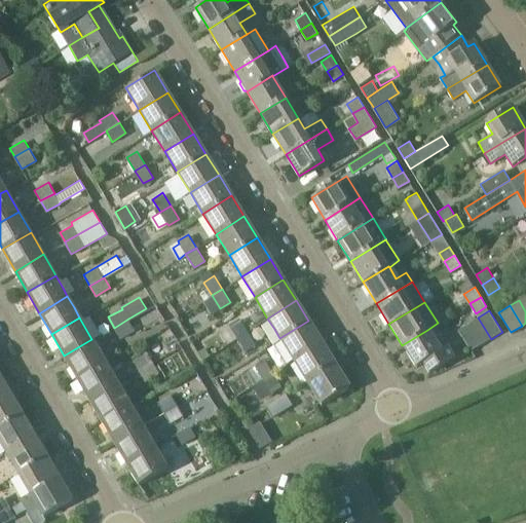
[(248,331),(239,318),(229,324),(237,337),(248,331)]
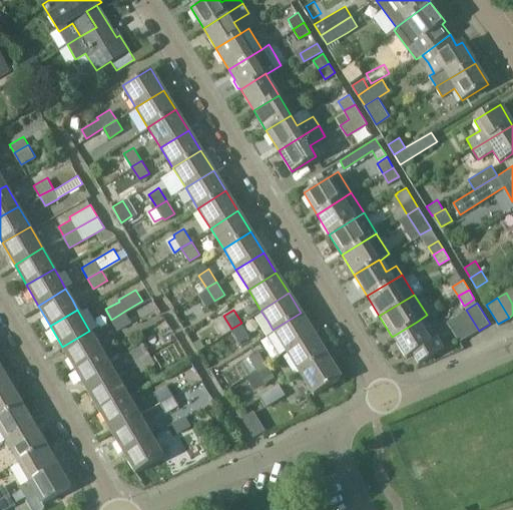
[(466,310),(457,316),(470,336),(479,331),(466,310)]
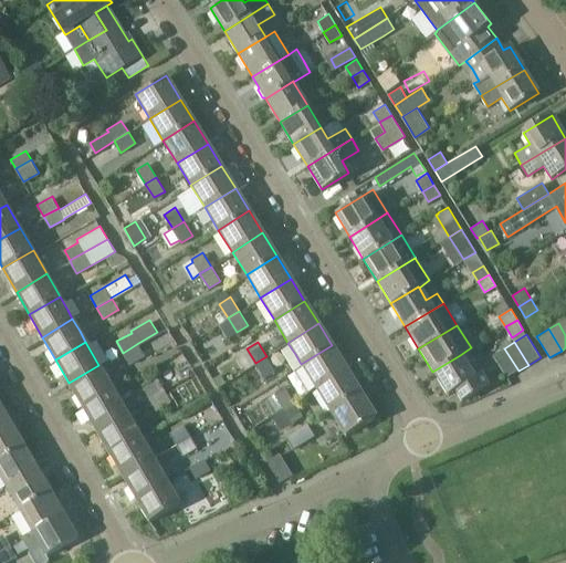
[(138,343),(123,353),(129,364),(144,355),(145,355),(138,343)]
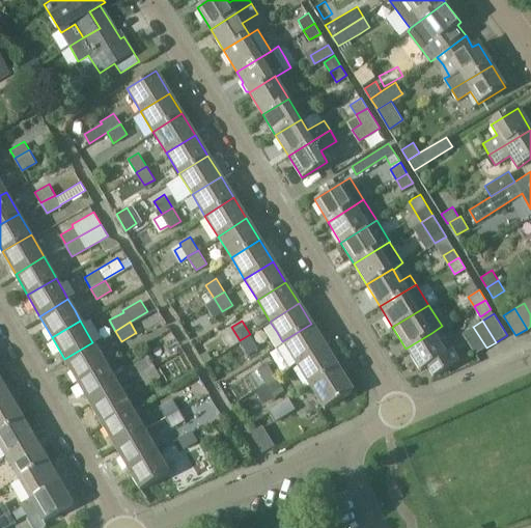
[(325,344),(311,324),(282,341),(296,362),(325,344)]
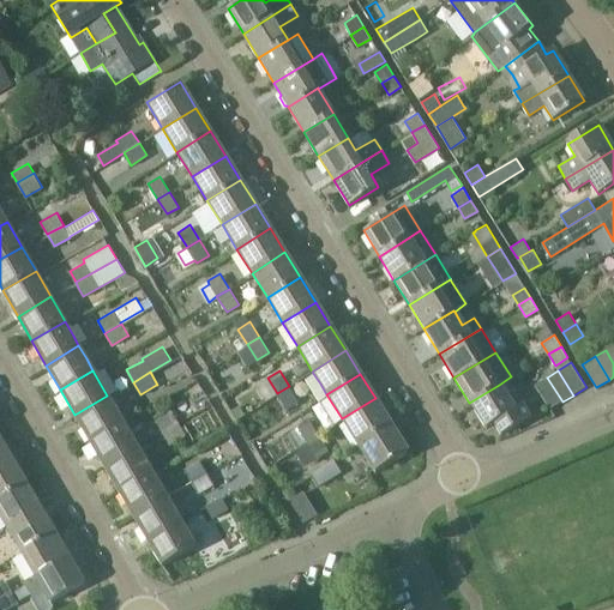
[(548,410),(563,402),(547,378),(534,385),(548,410)]
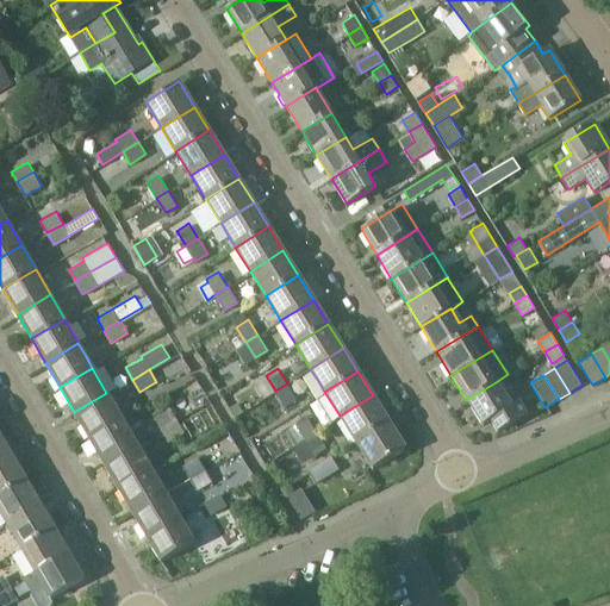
[(518,400),(510,405),(496,382),(466,400),(483,425),(491,419),(498,431),(527,413),(518,400)]
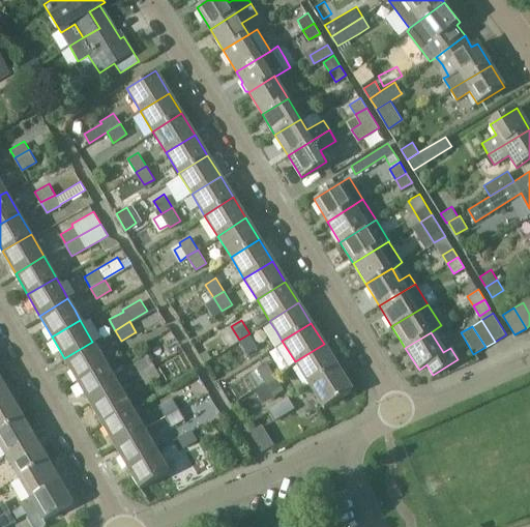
[(247,353),(258,347),(249,333),(239,340),(247,353)]
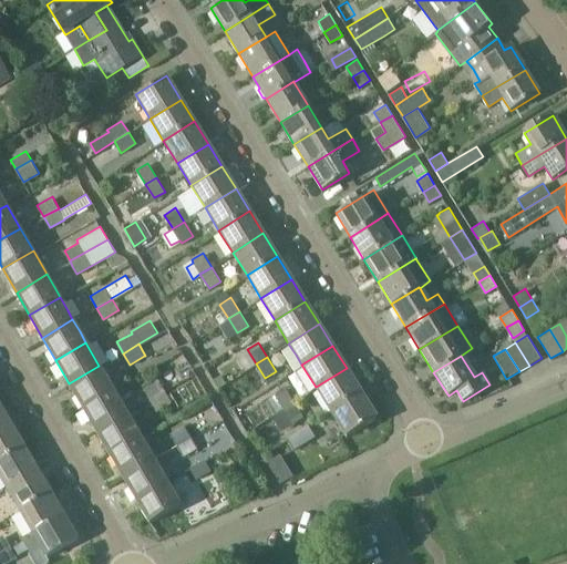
[(99,366),(69,383),(82,406),(112,388),(99,366)]
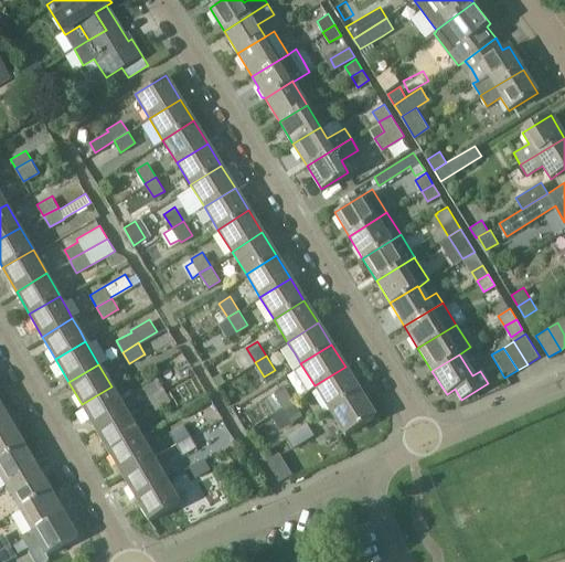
[(315,385),(329,409),(360,390),(345,367),(315,385)]
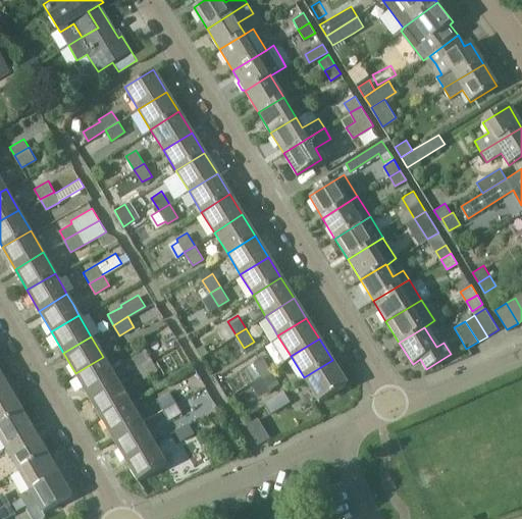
[(132,356),(139,369),(153,361),(146,349),(132,356)]
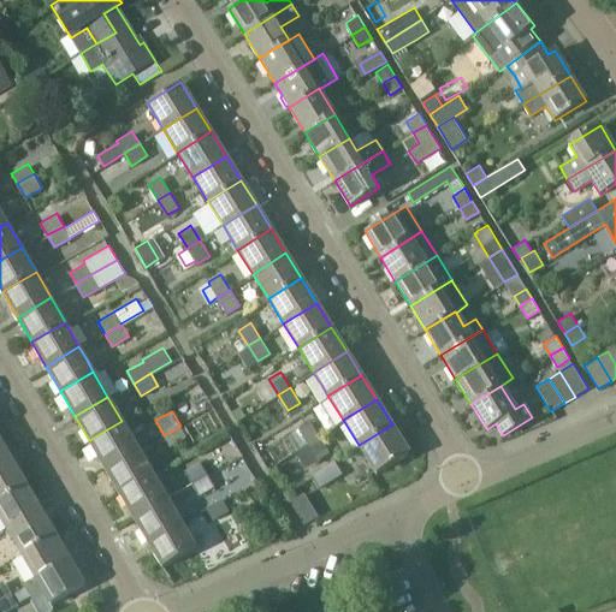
[(202,414),(181,426),(164,435),(170,445),(185,437),(188,441),(211,428),(202,414)]
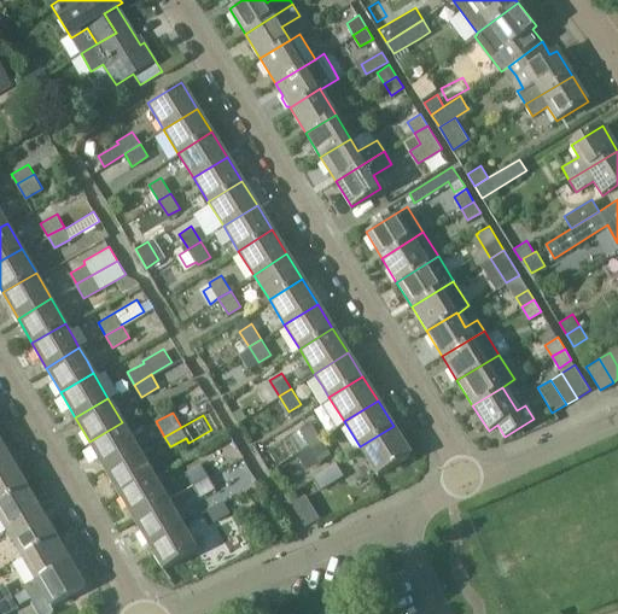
[(122,422),(89,442),(104,467),(136,446),(122,422)]
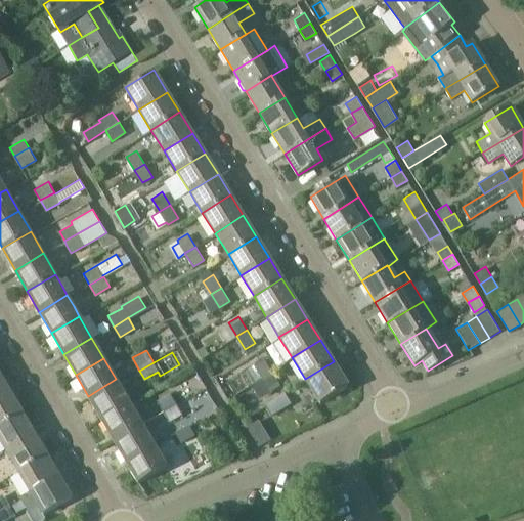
[(265,359),(255,365),(262,378),(273,372),(265,359)]
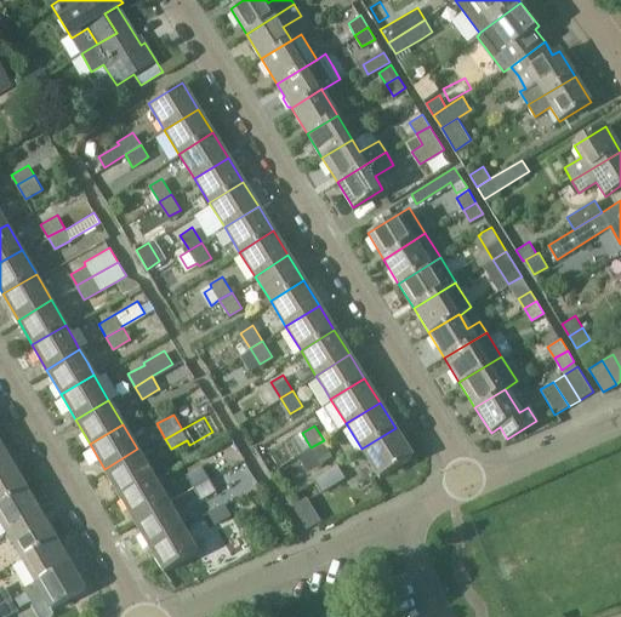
[(411,455),(396,428),(362,449),(379,476),(411,455)]
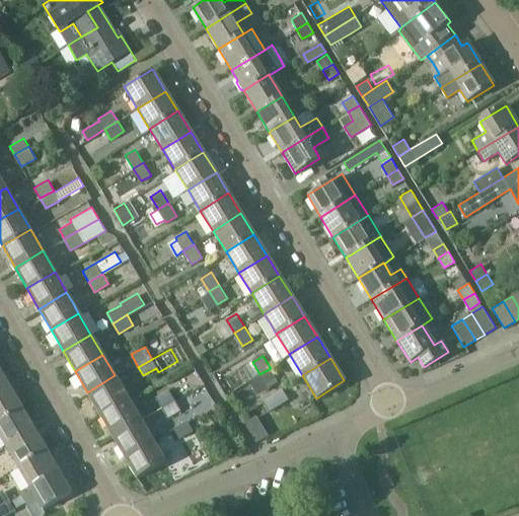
[(278,380),(271,368),(260,374),(268,386),(278,380)]
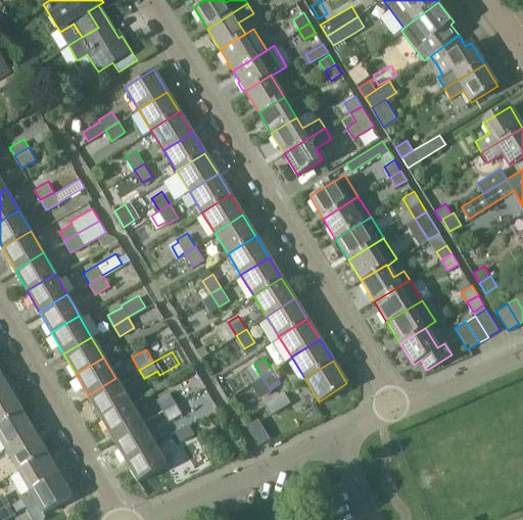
[(0,395),(9,390),(0,374),(0,395)]
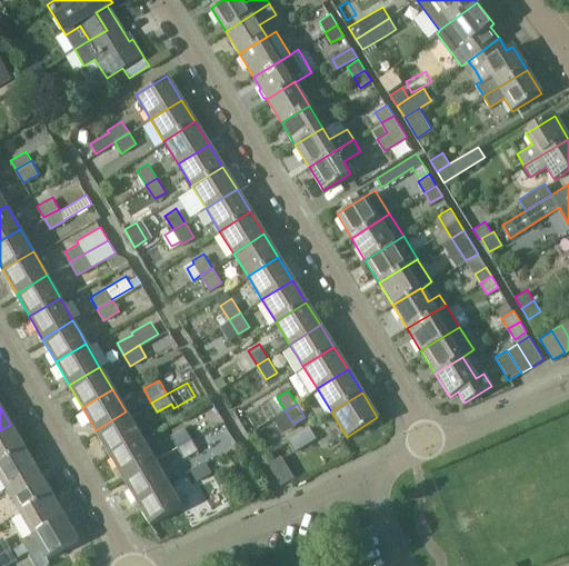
[(126,411),(96,430),(109,453),(139,435),(126,411)]
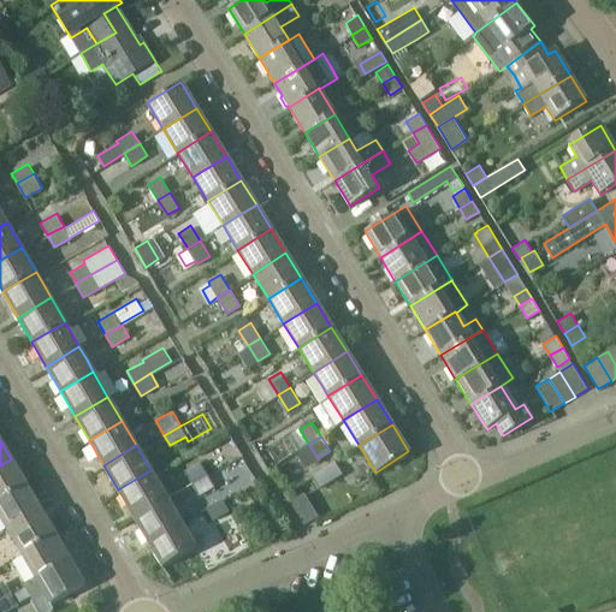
[(11,459),(0,465),(0,498),(25,483),(11,459)]
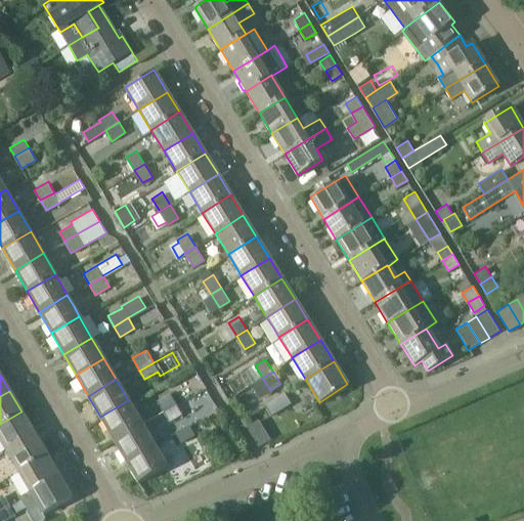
[(285,391),(264,403),(271,415),(292,402),(285,391)]
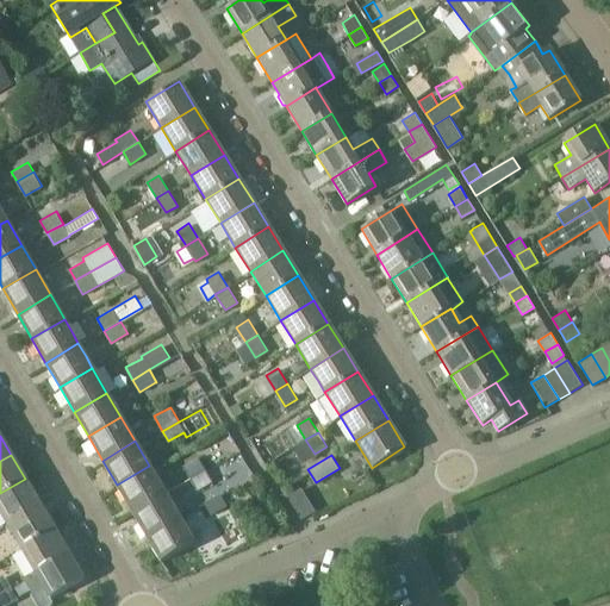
[(182,464),(190,478),(206,468),(199,456),(182,464)]
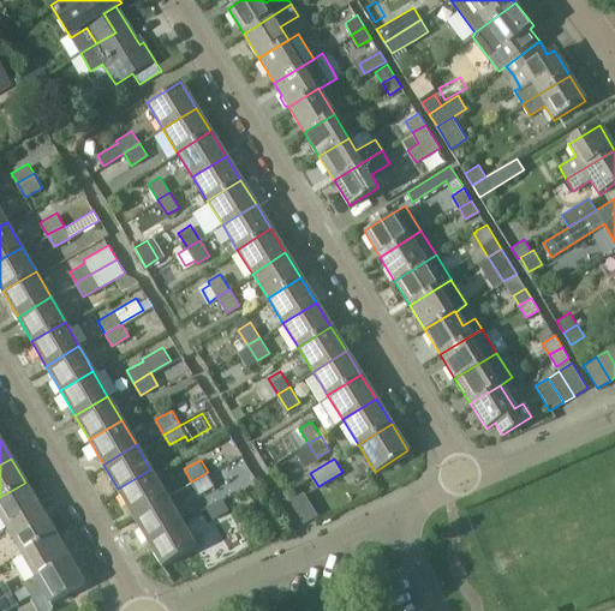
[(150,469),(118,489),(132,515),(165,495),(150,469)]
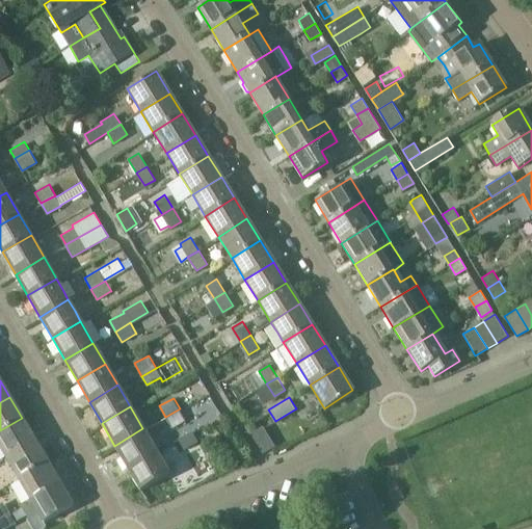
[(180,408),(165,417),(171,427),(186,419),(180,408)]
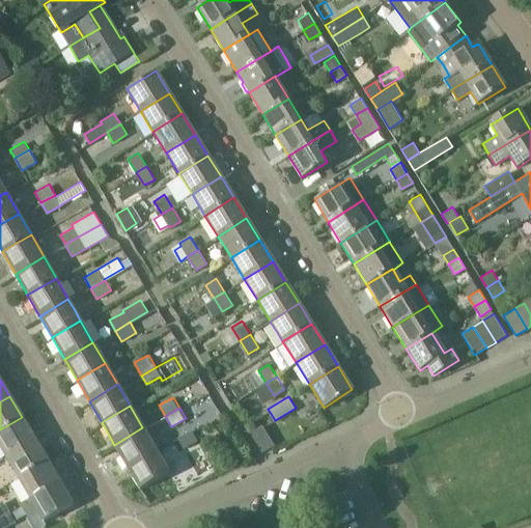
[(220,436),(230,429),(221,413),(211,419),(220,436)]
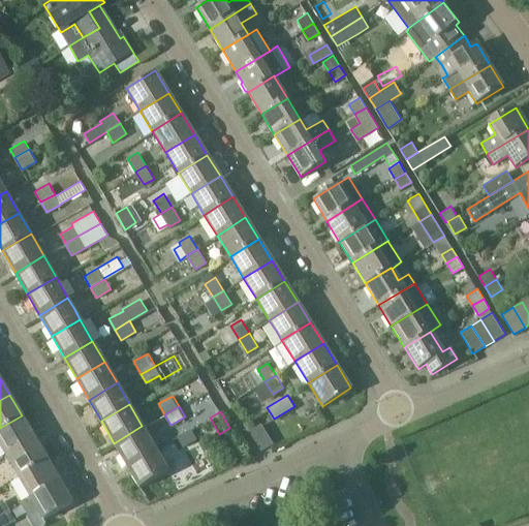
[(22,415),(0,428),(0,444),(5,454),(34,437),(22,415)]
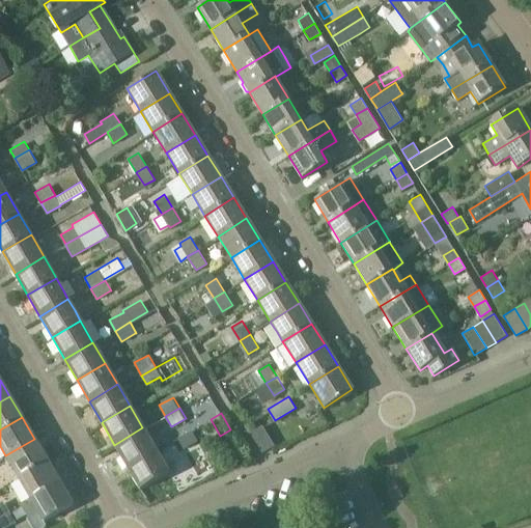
[(192,431),(191,429),(176,438),(183,448),(208,434),(203,424),(192,431)]
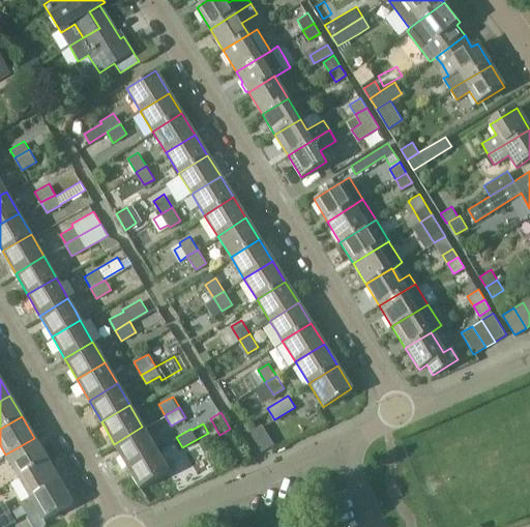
[(262,450),(273,443),(262,423),(249,430),(262,450)]
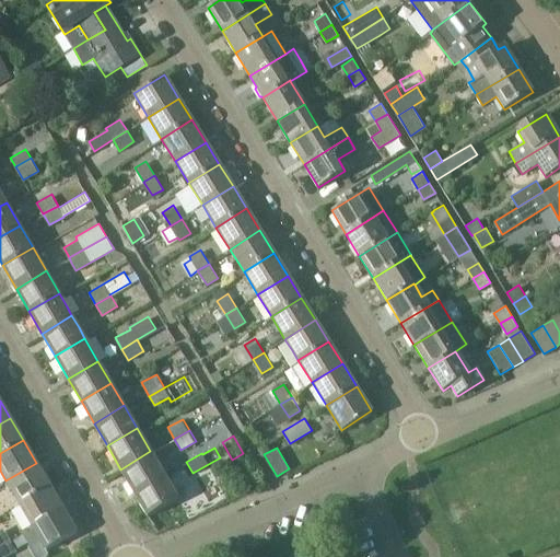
[(150,451),(120,470),(132,491),(163,474),(150,451)]
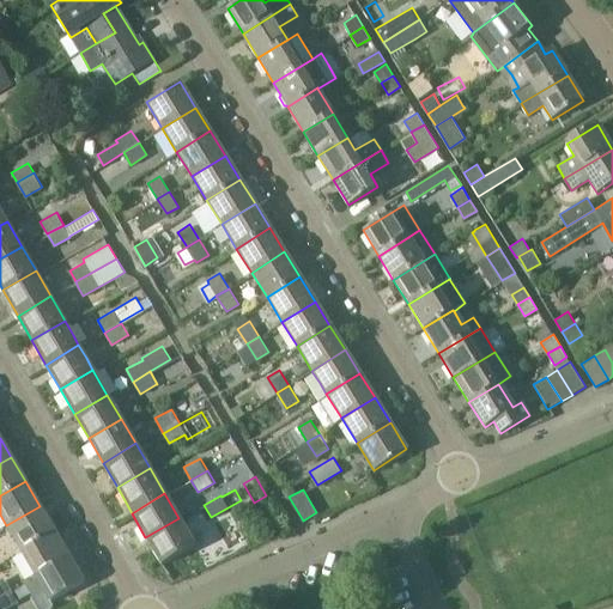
[(40,506),(6,525),(20,550),(54,530),(40,506)]
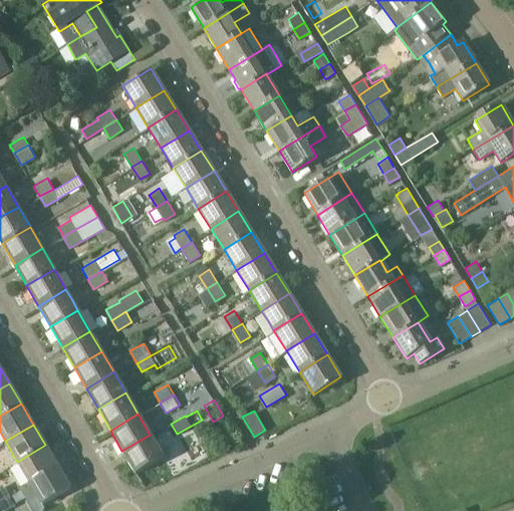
[(150,435),(121,451),(135,472),(162,456),(150,435)]
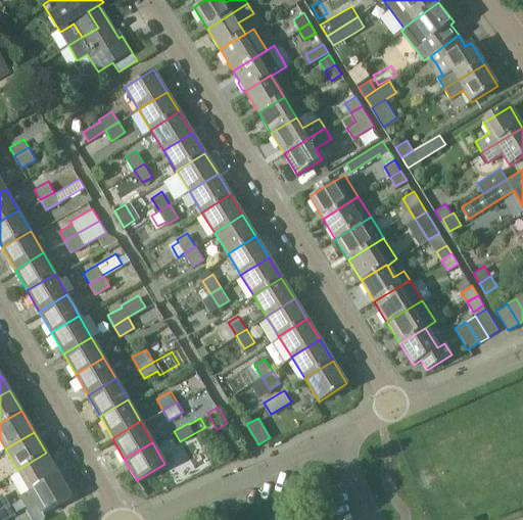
[(46,453),(17,470),(30,490),(58,474),(46,453)]
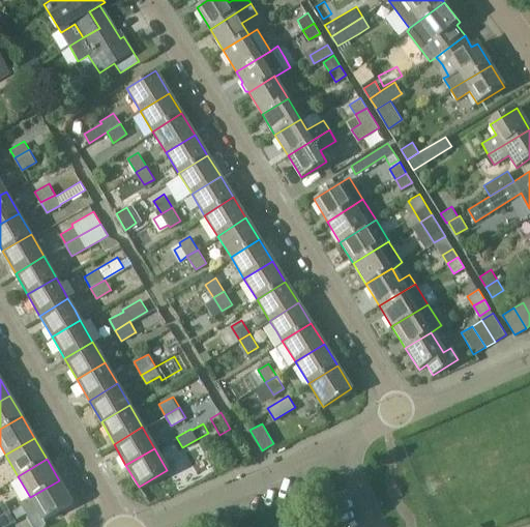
[(30,498),(22,503),(28,515),(37,509),(43,520),(72,502),(59,480),(30,497),(30,498)]
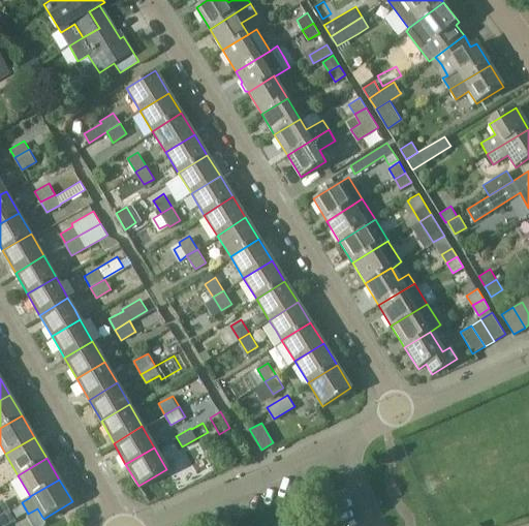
[(10,509),(0,514),(0,525),(2,525),(16,519),(10,509)]
